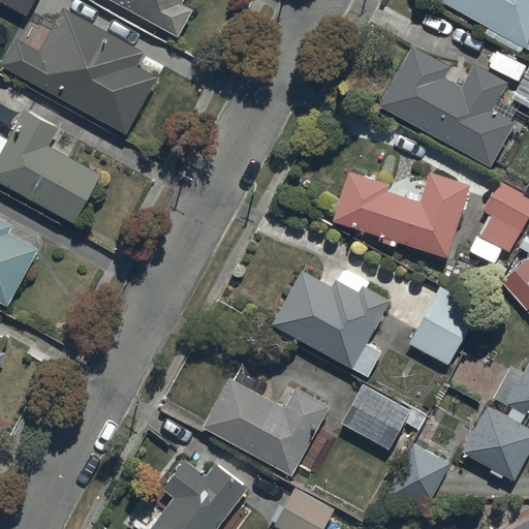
[(0,0),(0,1),(27,16),(34,0),(0,0)]
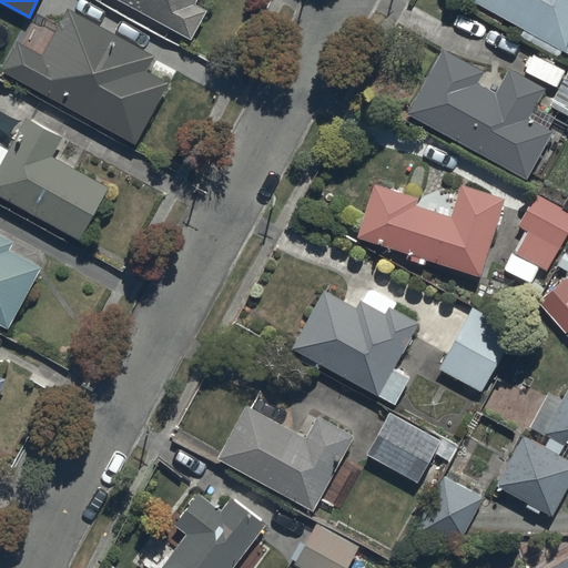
[(113,0),(191,41),(206,13),(194,8),(198,0),(113,0)]
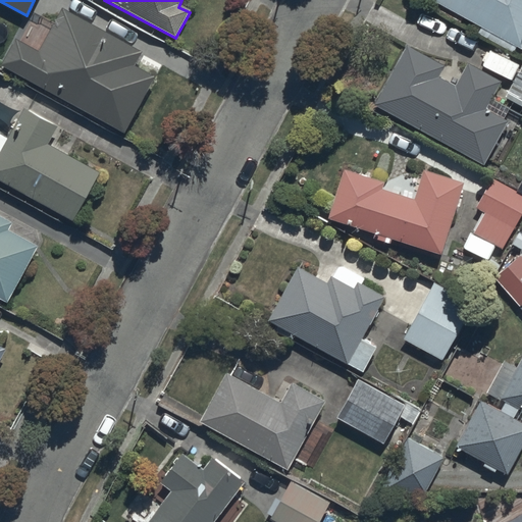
[(521,0),(432,0),(432,1),(521,50),(521,0)]
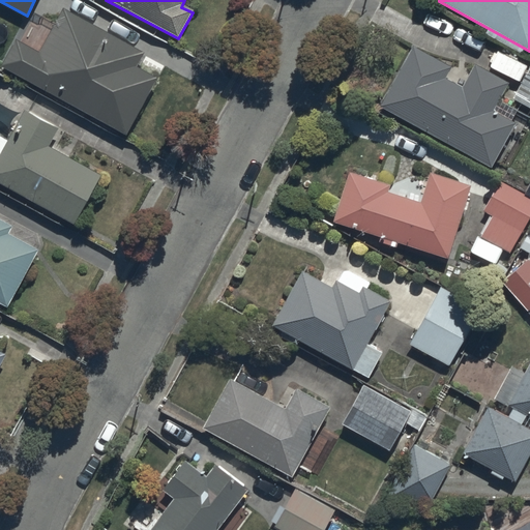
[(16,41),(0,68),(128,138),(159,81),(139,69),(146,56),(63,10),(38,55),(16,41)]
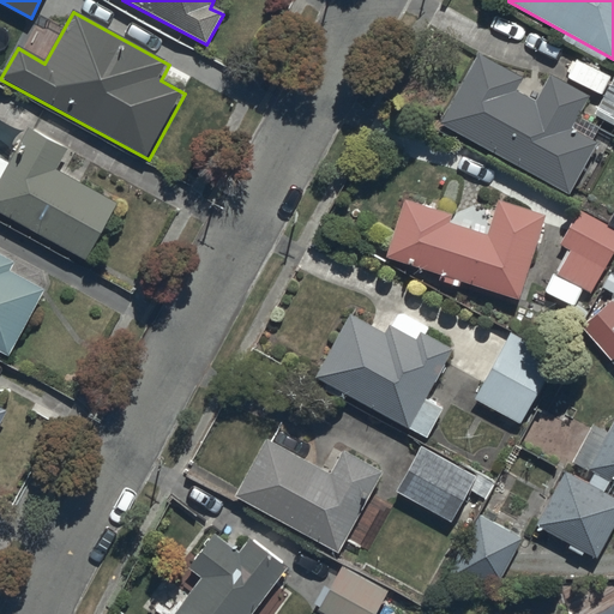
[(524,82),(479,56),(440,125),(570,196),(596,146),(571,133),(590,100),(549,78),(535,104),(517,95),(524,82)]
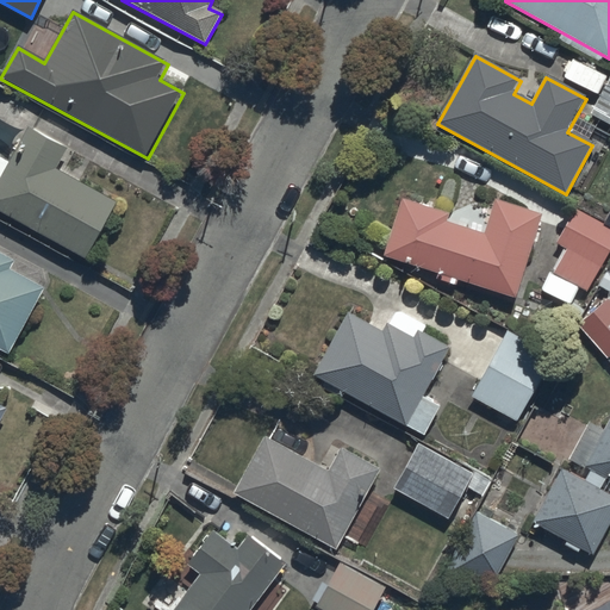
[(609,82),(591,117),(609,126),(609,82)]
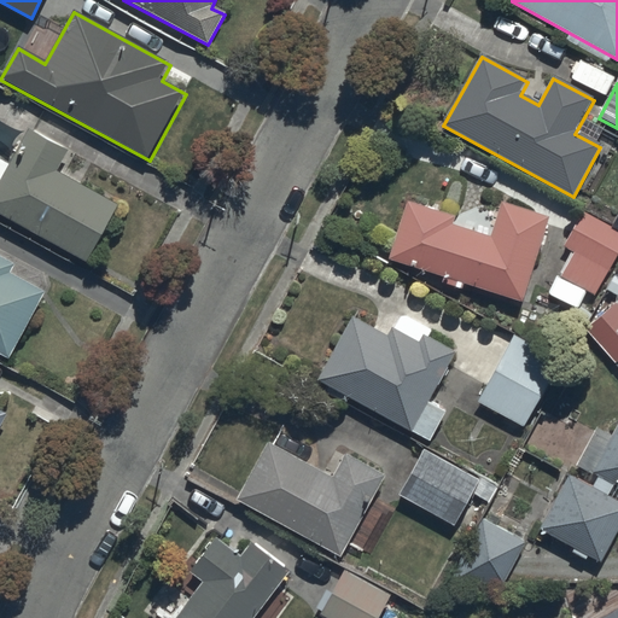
[(0,219),(87,263),(117,205),(57,175),(66,155),(27,134),(10,167),(0,162),(0,219)]
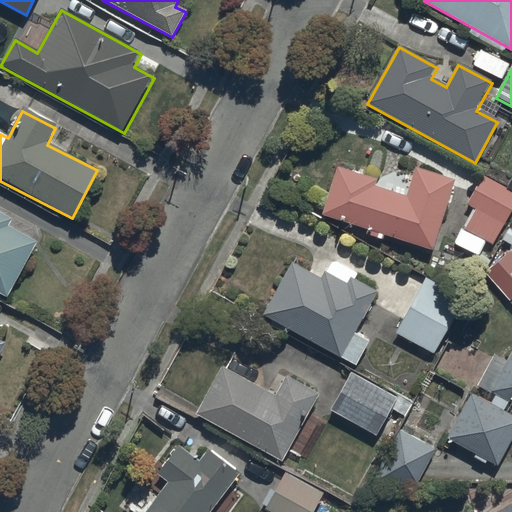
[(337,169),(322,216),(433,252),(455,182),(416,169),(407,199),(374,188),(376,181),(337,169)]
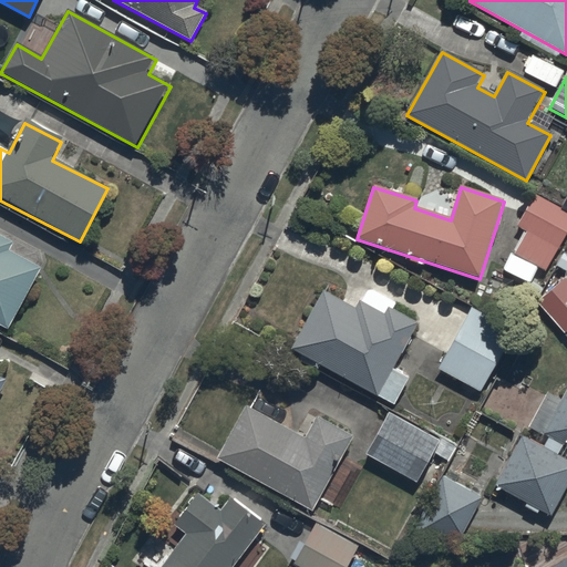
[(526,233),(514,255),(545,271),(566,230),(566,214),(534,196),(517,228),(526,233)]
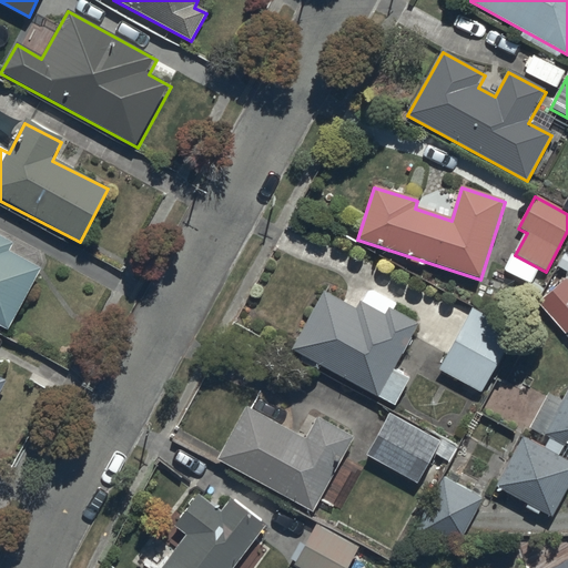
[(0,327),(9,332),(42,271),(10,254),(14,245),(0,236),(0,327)]
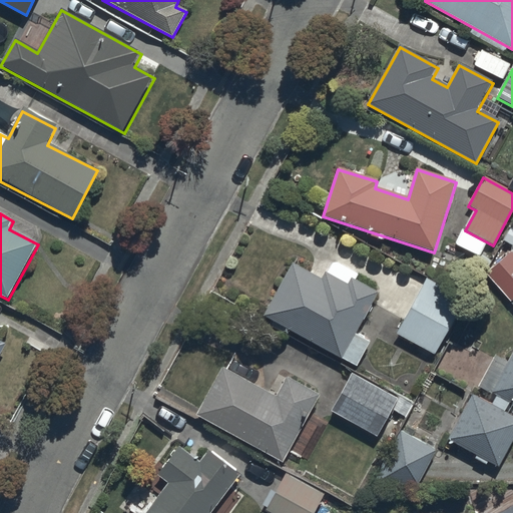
[(512,251),(490,274),(512,298),(512,251)]
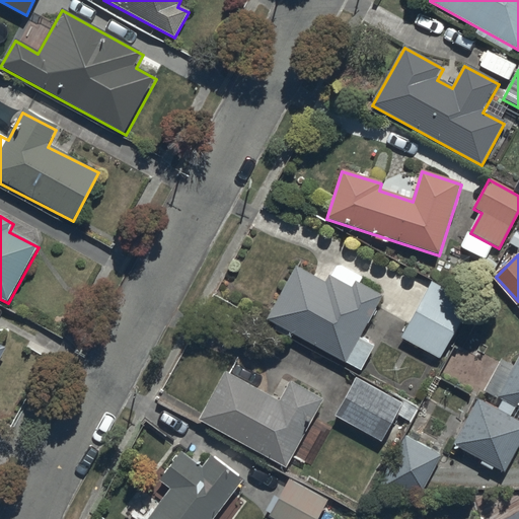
[(323,285),(296,269),(267,320),(345,366),(346,364),(361,372),(375,348),(360,339),(383,298),(360,284),(363,280),(336,264),(323,285)]
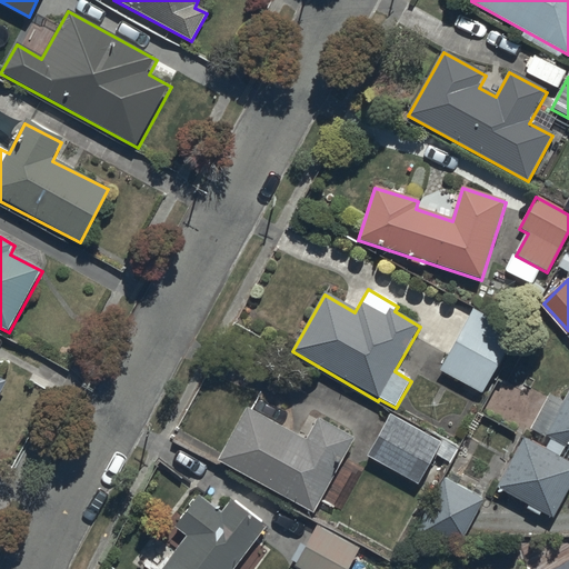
[(473,309),(441,373),(482,393),(515,329),(473,309)]
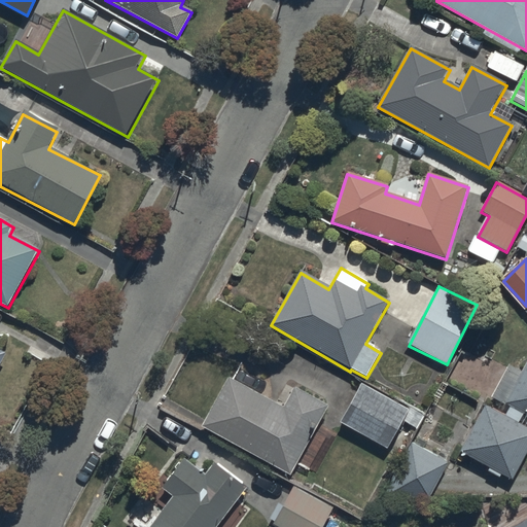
[(526,361),(505,405),(511,408),(504,418),(484,408),(459,451),(513,481),(526,454),(526,430),(519,426),(525,415),(526,415),(526,361)]
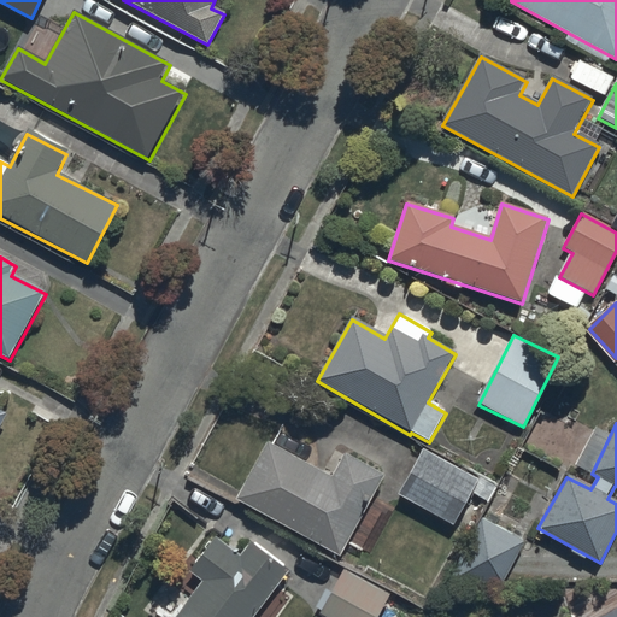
[(266,445),(235,501),(341,559),(385,477),(345,456),(331,480),(266,445)]
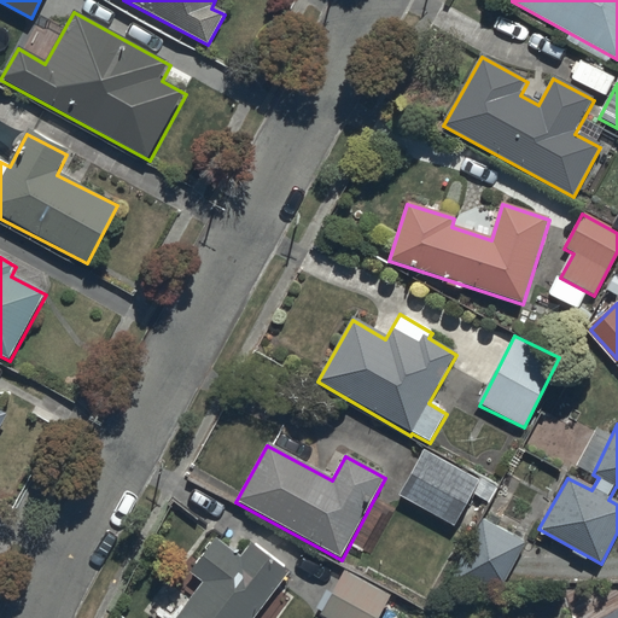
[(423,455),(400,497),(455,525),(477,482),(423,455)]
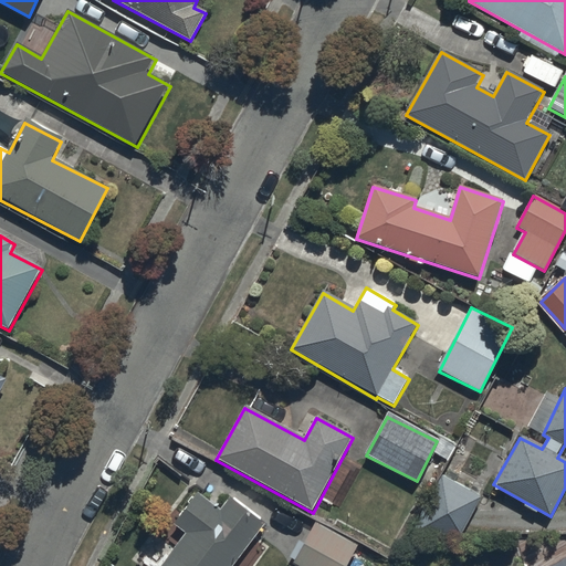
[(481,499),(442,478),(411,532),(450,554),(481,499)]
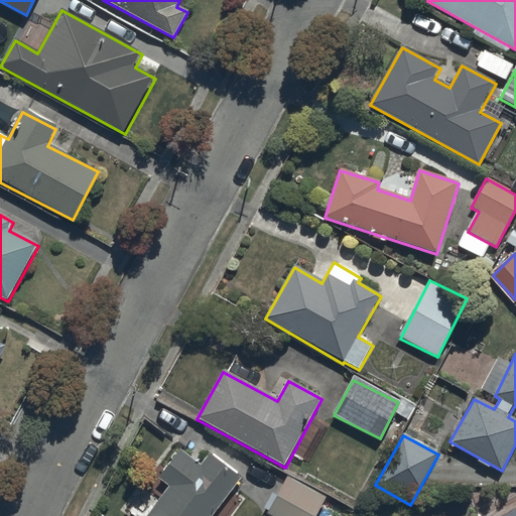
[(169,488),(147,515),(214,515),(242,479),(210,455),(202,466),(179,449),(157,479),(169,488)]
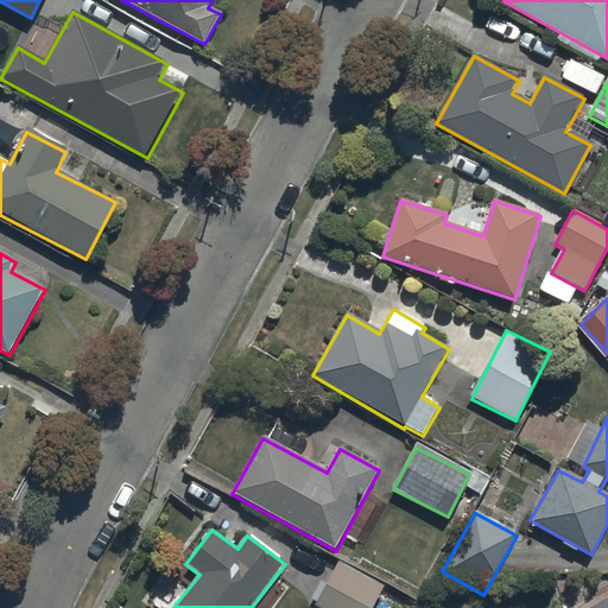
[(339,564),(315,607),(374,607),(385,589),(339,564)]
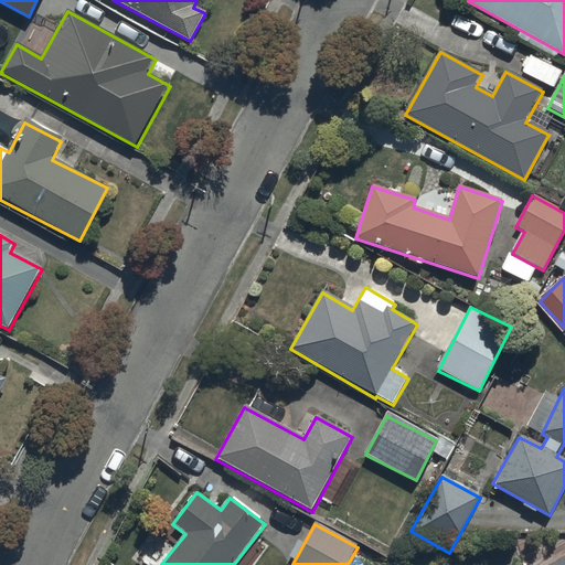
[(564,564),(564,546),(531,564),(564,564)]
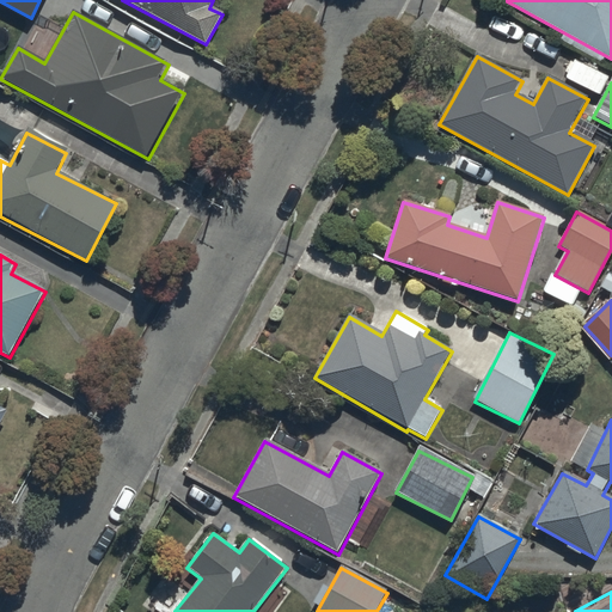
All buildings are outlined.
